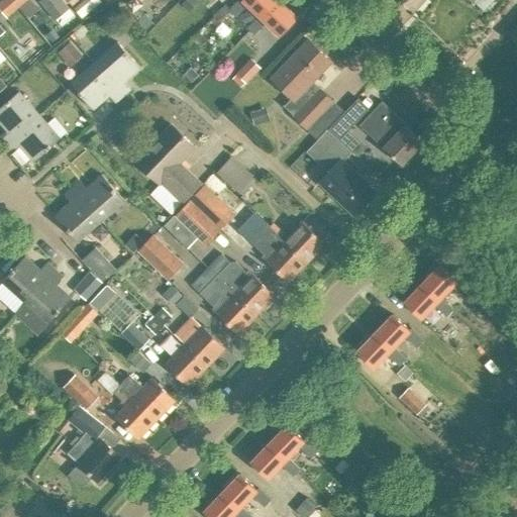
[(3,0),(0,3),(0,9),(7,18),(18,8),(11,0),(3,0)]
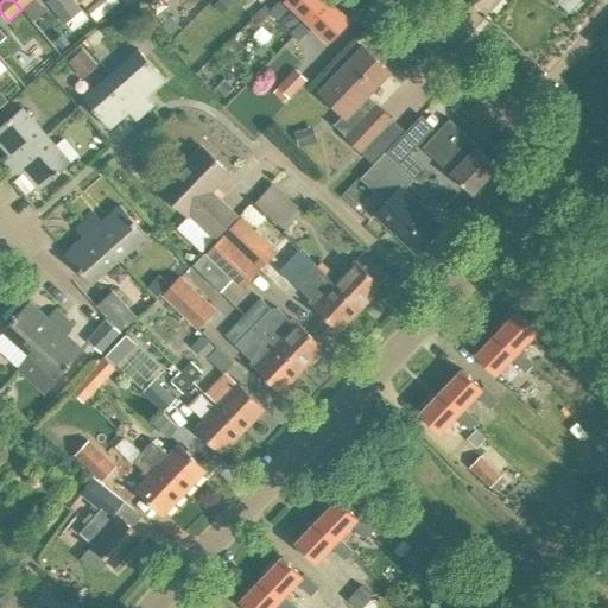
[(13,0),(21,10),(33,0),(13,0)]
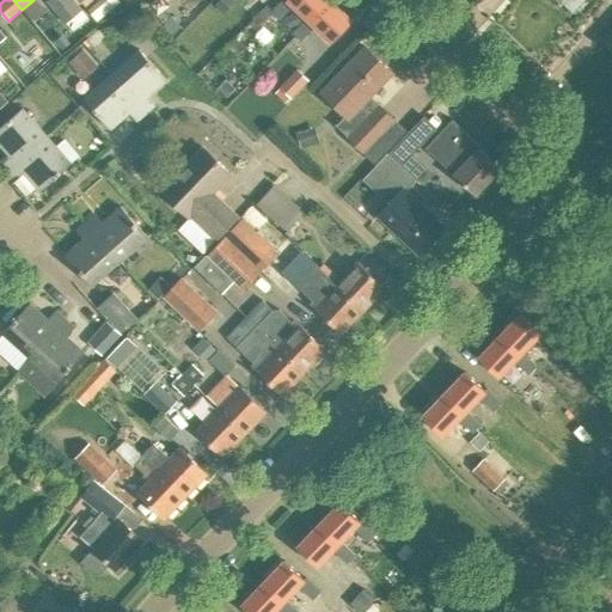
[(75,0),(49,0),(67,22),(83,8),(75,0)]
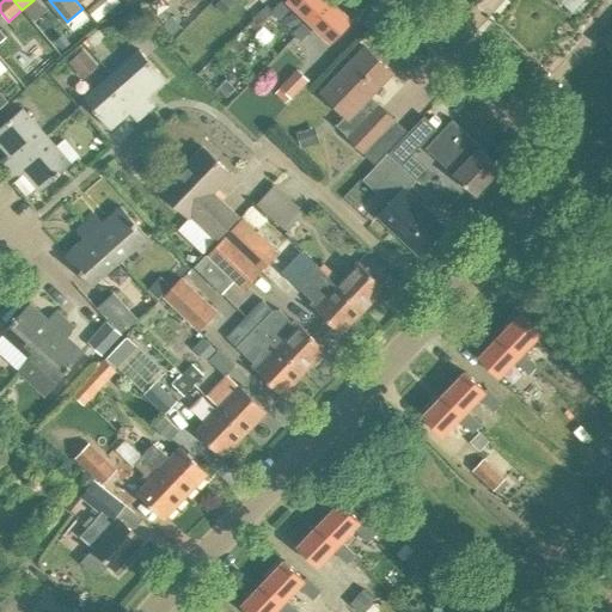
[(287,0),(283,0),(271,13),(280,20),(293,6),(307,19),(308,22),(329,0),(287,0),(288,0),(287,0)]
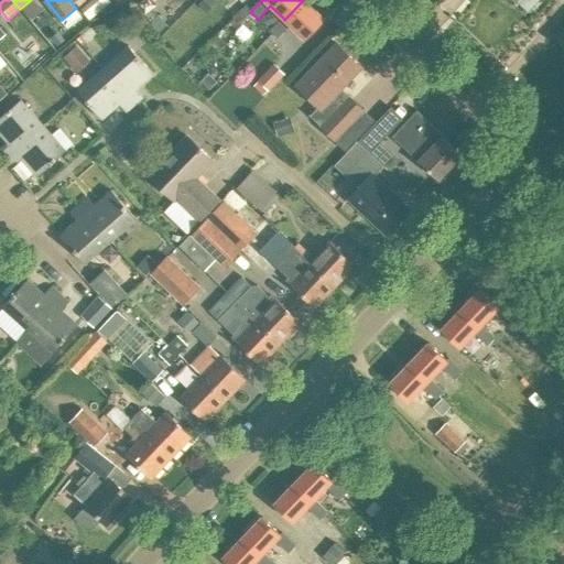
[(303,0),(284,20),(283,18),(271,31),(278,39),(290,25),(305,40),(325,20),(304,0),(303,0)]
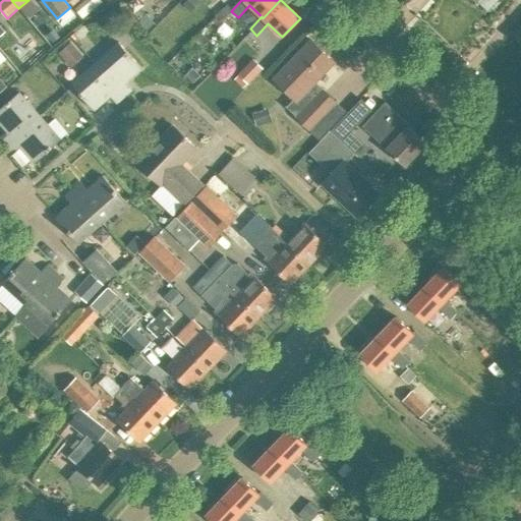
[(310,41),(273,79),(294,100),(286,108),(320,140),(346,113),(315,83),(335,63),(310,41)]
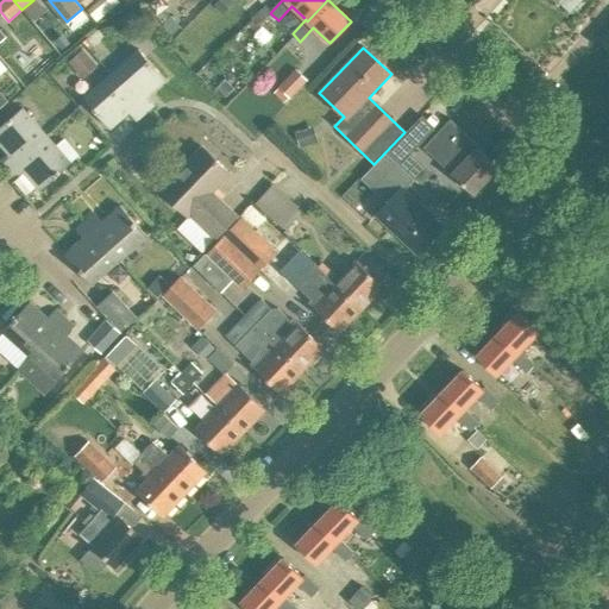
[(82,50),(69,63),(83,79),(98,67),(82,50)]
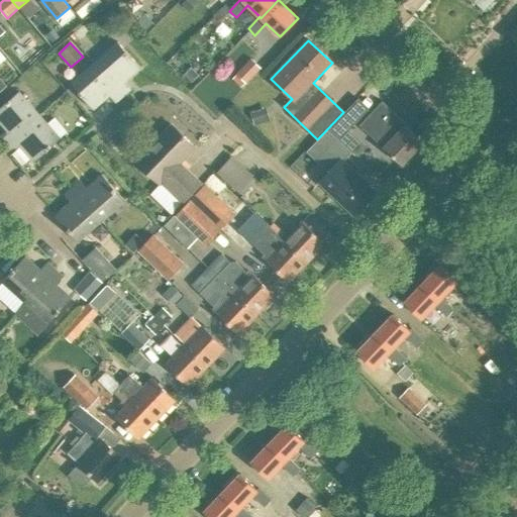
[(131,90),(124,82),(140,68),(117,42),(94,64),(123,96),(131,90)]
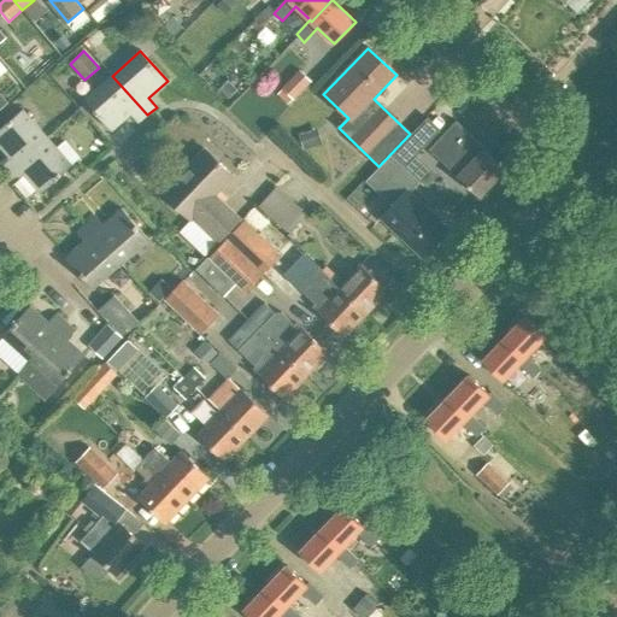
[(299,100),(317,81),(304,69),(287,88),(299,100)]
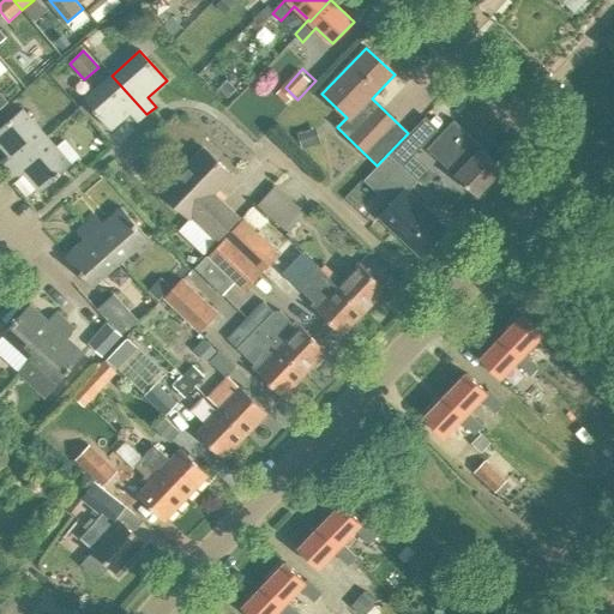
[(112,76),(84,100),(110,131),(130,114),(138,122),(146,114),(112,76)]
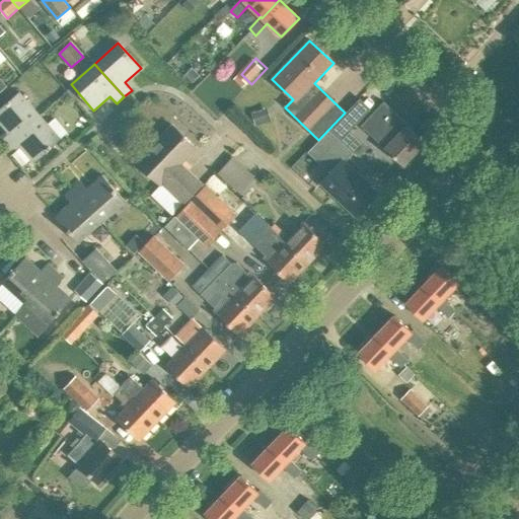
[(0,123),(7,131),(0,137),(0,138),(6,145),(40,116),(19,92),(0,108),(0,123)]
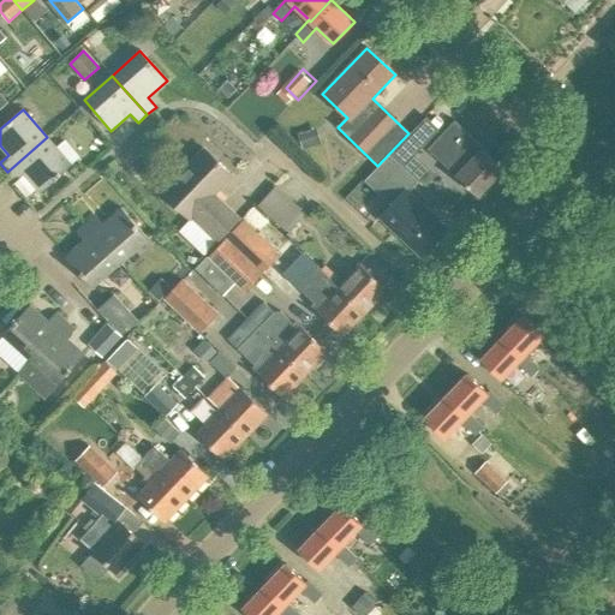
[(464,169),(457,177),(478,197),(503,169),(483,151),(484,149),(460,126),(433,155),(443,165),(451,157),(464,169)]
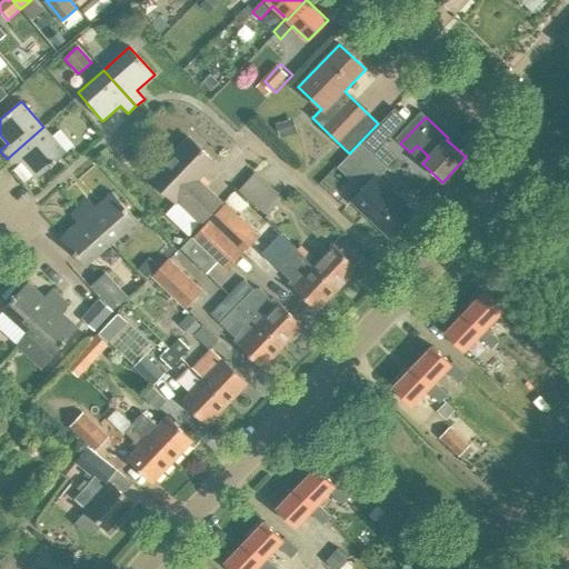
[(43,127),(7,159),(15,168),(23,161),(38,178),(67,153),(43,127)]
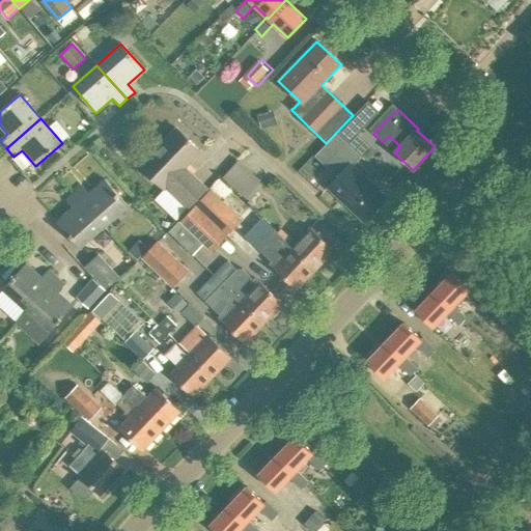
[(185,168),(200,151),(176,129),(140,167),(164,190),(166,188),(188,208),(207,189),(185,168)]
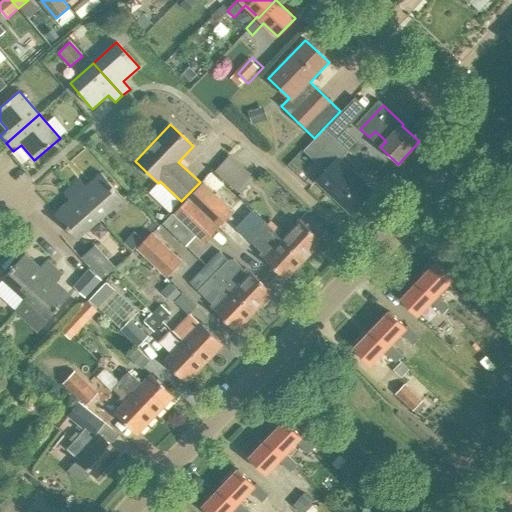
[(315,159),(326,170),(316,181),(350,214),(372,190),(340,160),(348,151),(334,138),(315,159)]
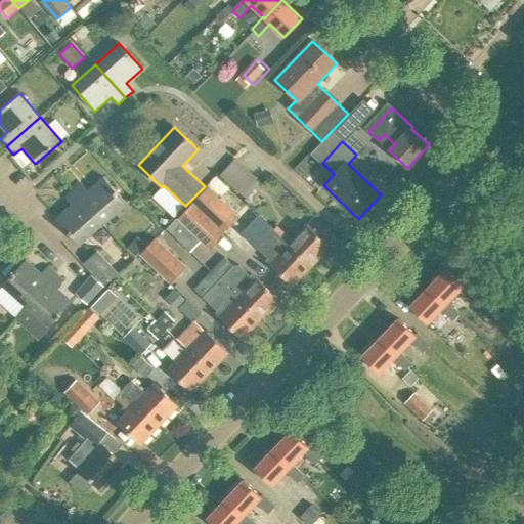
[(248,199),(263,181),(236,159),(221,175),(248,199)]
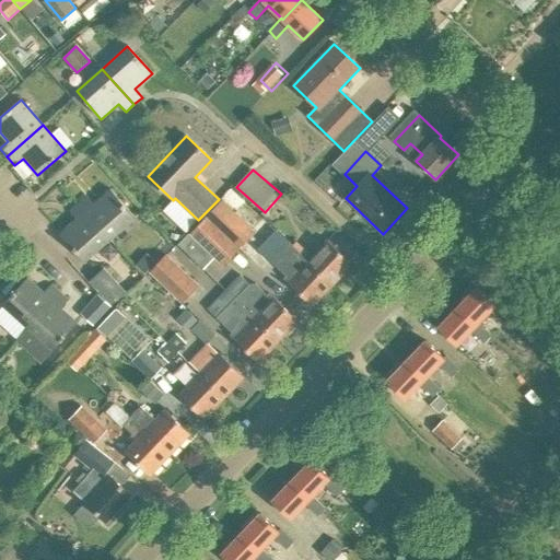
[(86,196),(78,203),(109,240),(136,217),(111,189),(94,205),(86,196)]
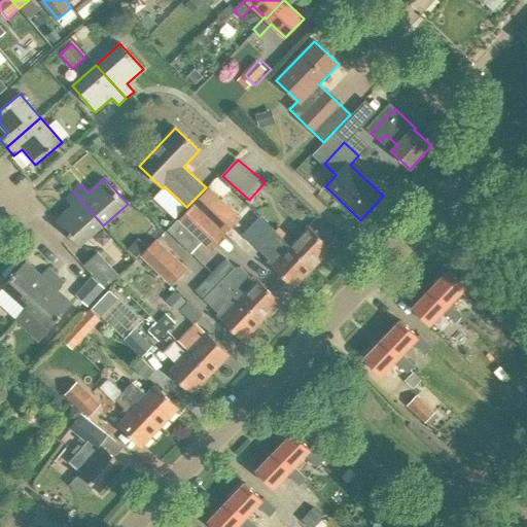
[(209,190),(180,220),(210,248),(239,219),(209,190)]
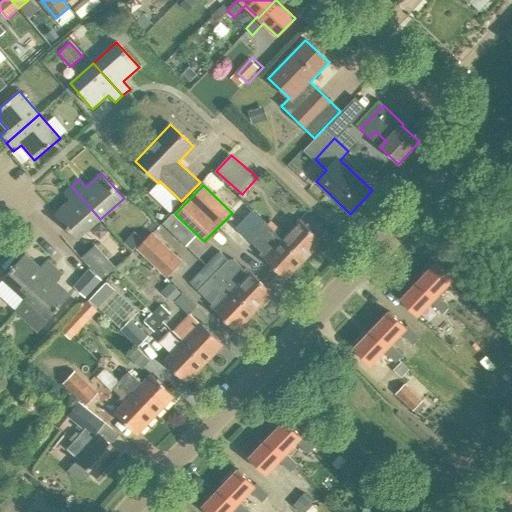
[(63,193),(70,201),(54,215),(77,240),(100,219),(71,186),(63,193)]
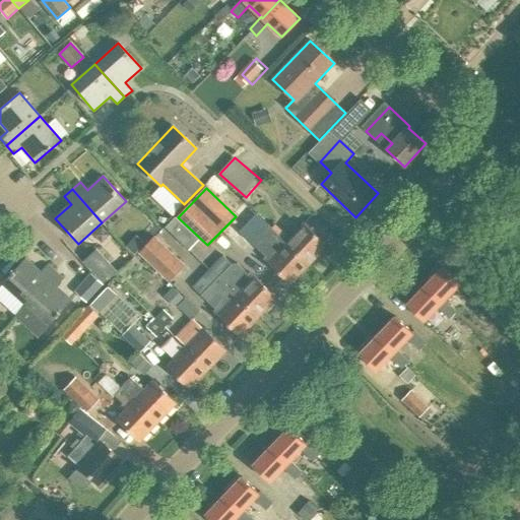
[(285,243),(309,265),(328,246),(305,222),(286,242),(285,243)]
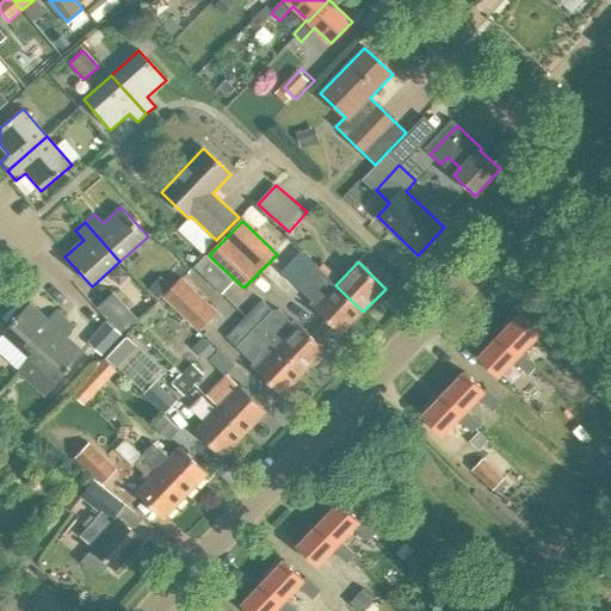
[(335,285),(337,284),(315,264),(295,285),(316,306),(314,308),(341,334),(363,312),(335,285)]
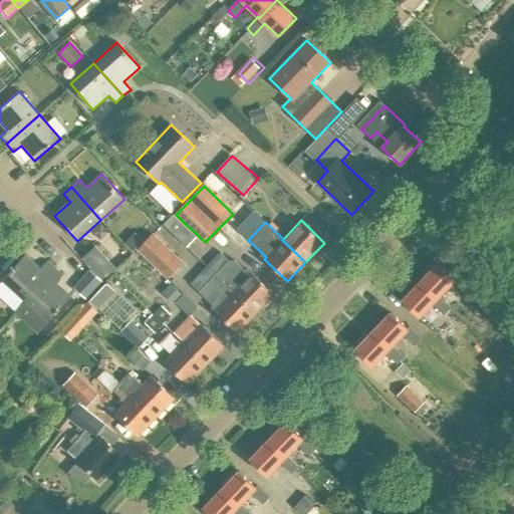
[(184,263),(153,233),(137,250),(168,279),(184,263)]
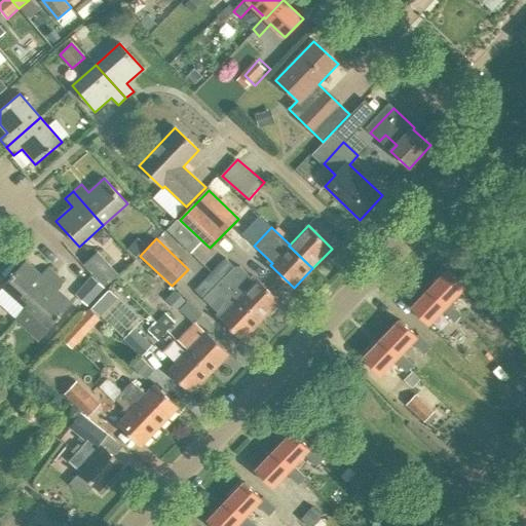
[(98,252),(83,265),(105,288),(119,274),(98,252)]
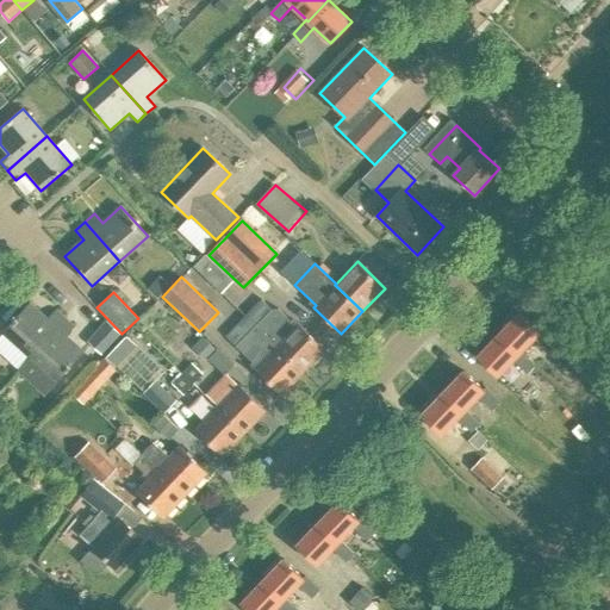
[(30,303),(2,332),(30,358),(66,318),(56,310),(48,319),(30,303)]
